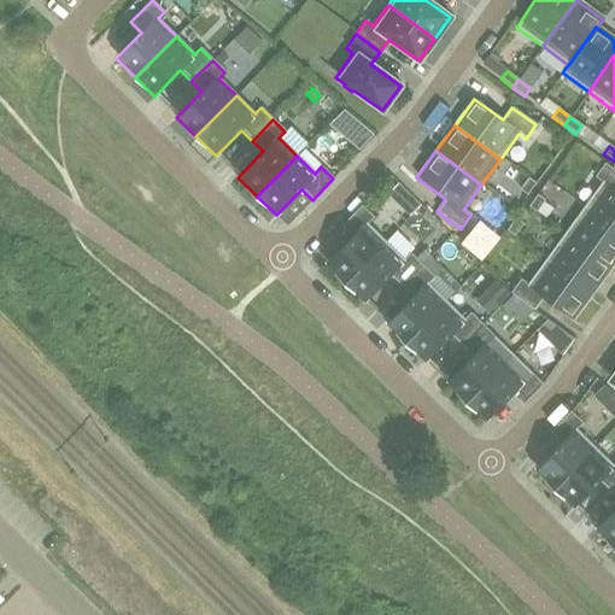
[(583,208),(614,230),(614,171),(604,164),(593,177),(601,182),(583,208)]
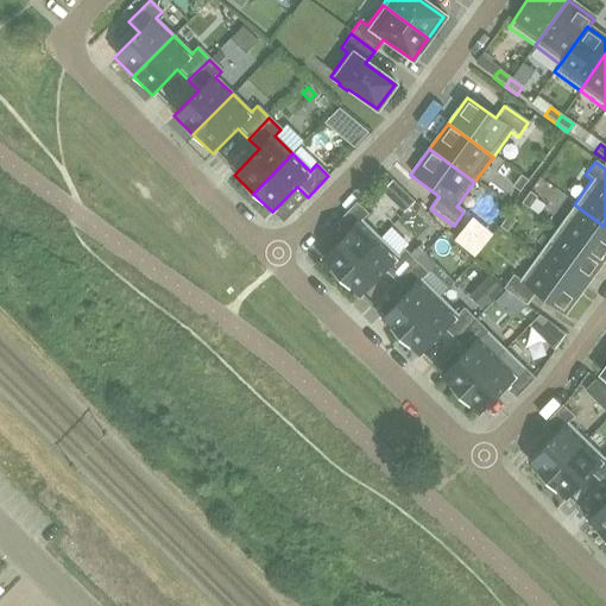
[(519,176),(511,188),(518,193),(526,181),(519,176)]
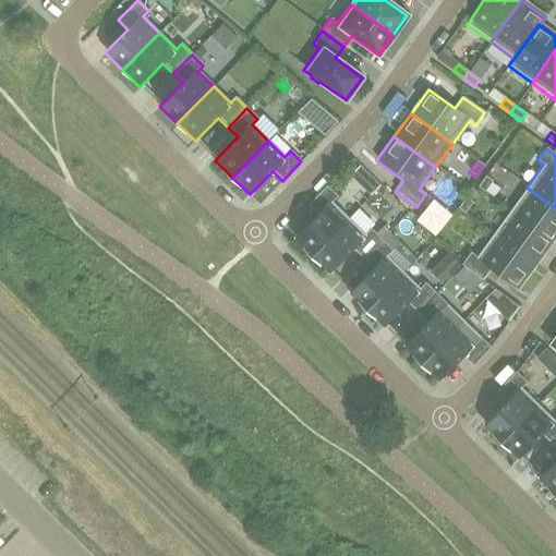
[(476,188),(484,192),(492,181),(485,177),(476,188)]
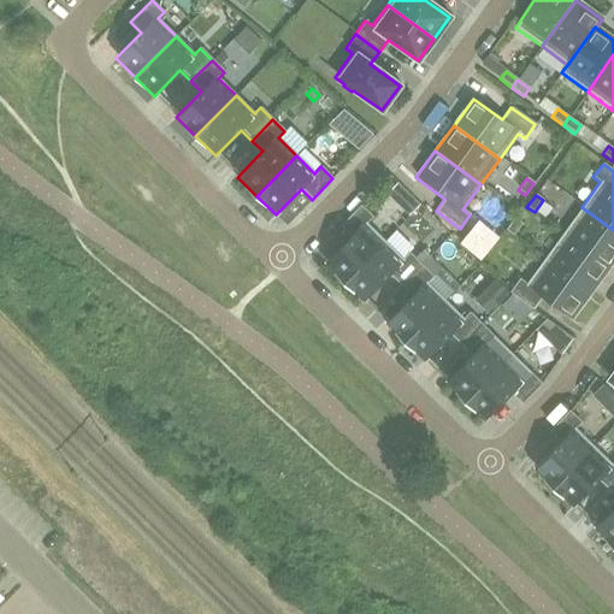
[(411,198),(400,208),(407,217),(418,206),(411,198)]
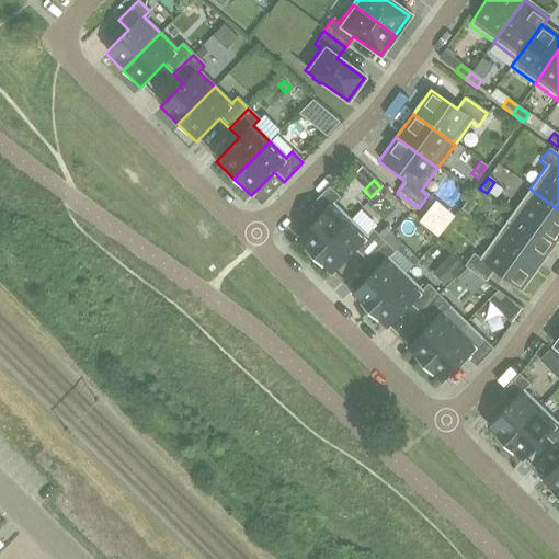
[(309,206),(319,216),(296,240),(314,257),(350,219),(333,204),(339,198),(328,187),(309,206)]
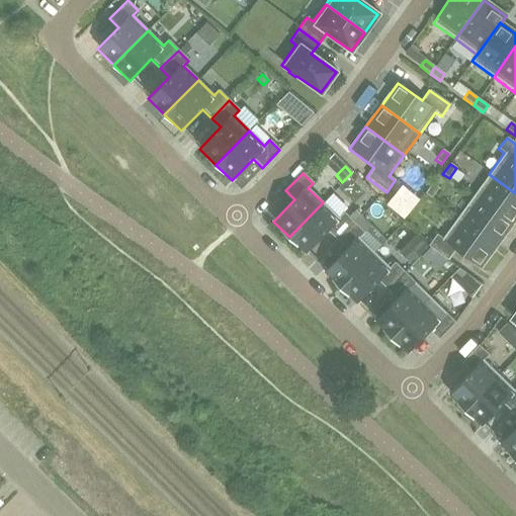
[(512,224),(515,218),(515,193),(489,174),(473,196),(512,224)]
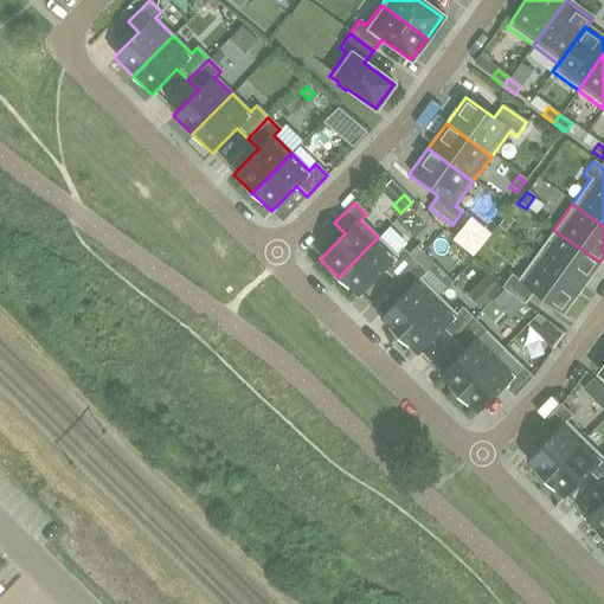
[(505,232),(513,220),(506,214),(496,226),(505,232)]
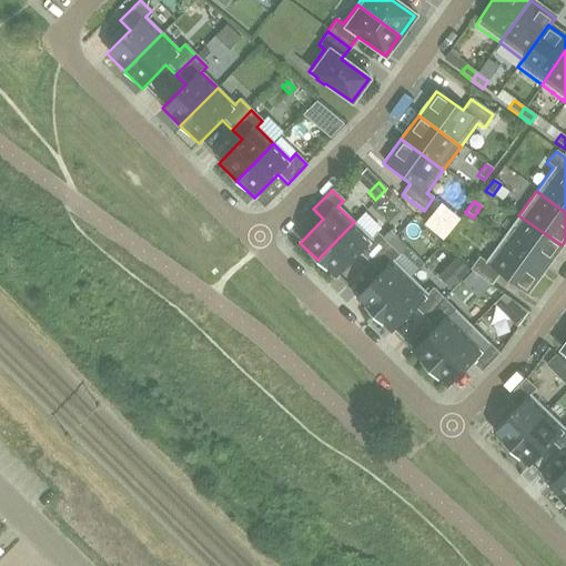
[(453,228),(434,212),(424,225),(442,241),(453,228)]
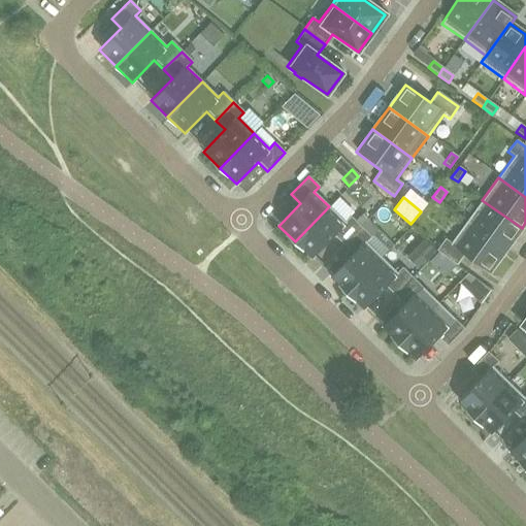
[(466,222),(505,251),(522,228),(482,200),(466,222)]
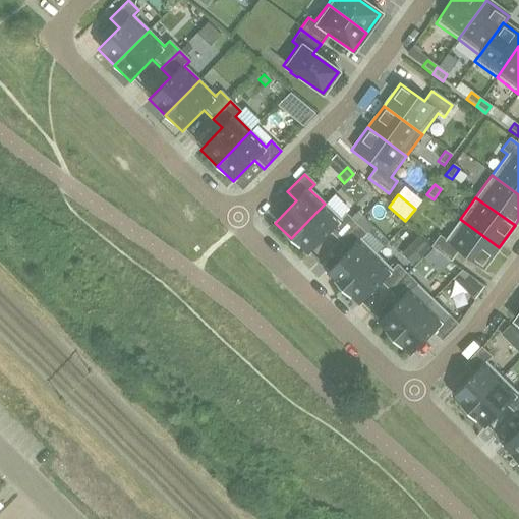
[(338,242),(355,224),(350,219),(345,214),(340,219),(325,204),(291,238),(307,254),(329,233),(338,242)]
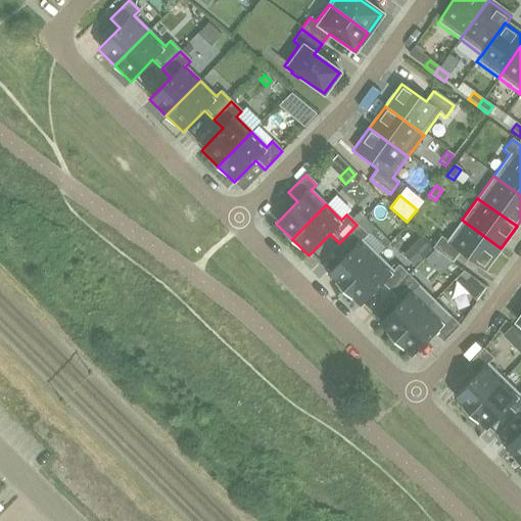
[(359,211),(351,220),(357,225),(364,218),(365,217),(359,211)]
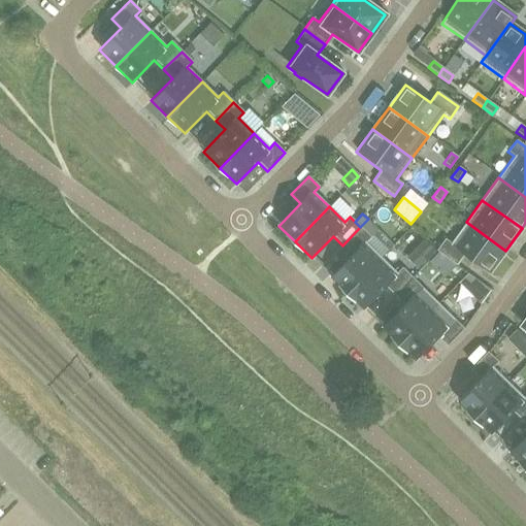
[(367,220),(360,227),(370,237),(377,231),(379,230),(367,220)]
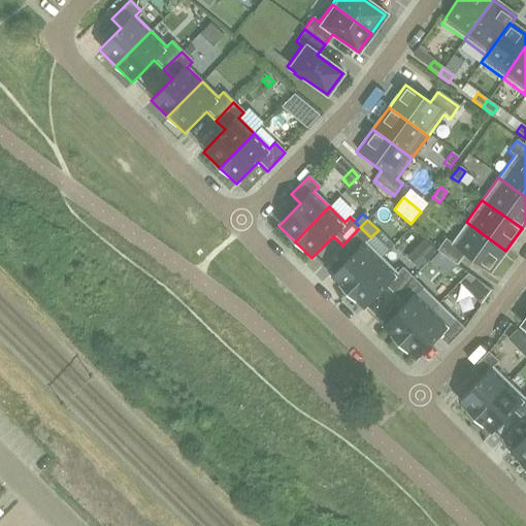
[(445,239),(435,251),(456,266),(464,255),(489,273),(505,251),(466,222),(451,243),(445,239)]
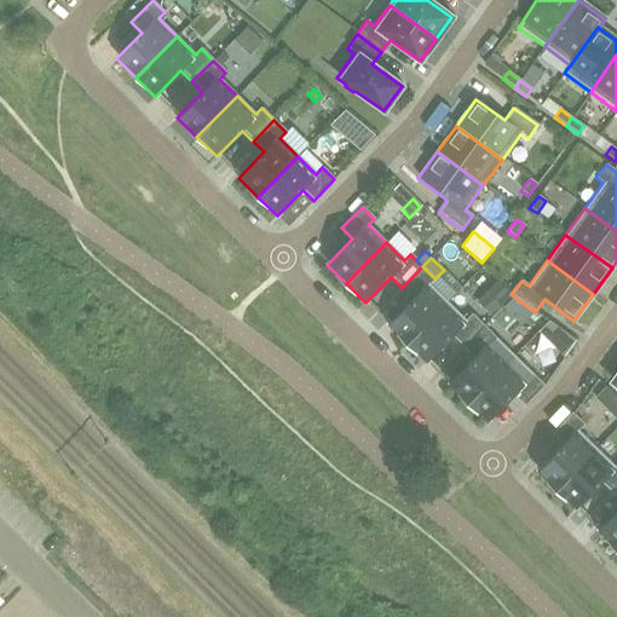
[(402,288),(413,299),(387,324),(407,344),(447,303),(428,284),(434,278),(422,266),(402,288)]
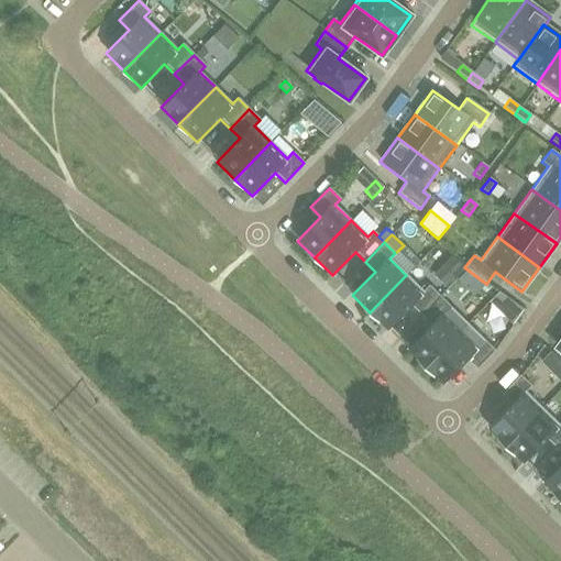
[(451,256),(432,276),(446,288),(464,268),(451,256)]
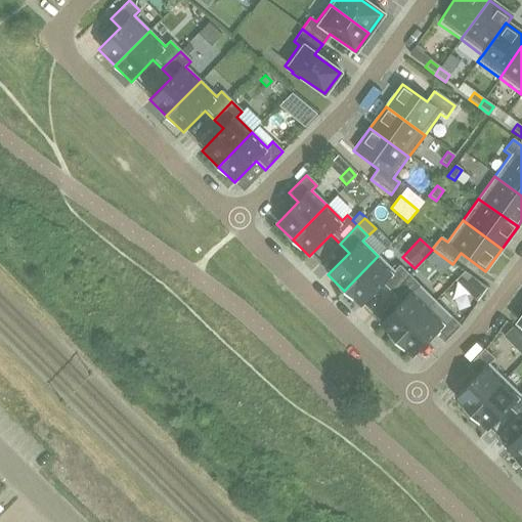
[(391,294),(408,275),(398,265),(393,271),(378,256),(344,291),(360,307),(382,285),(391,294)]
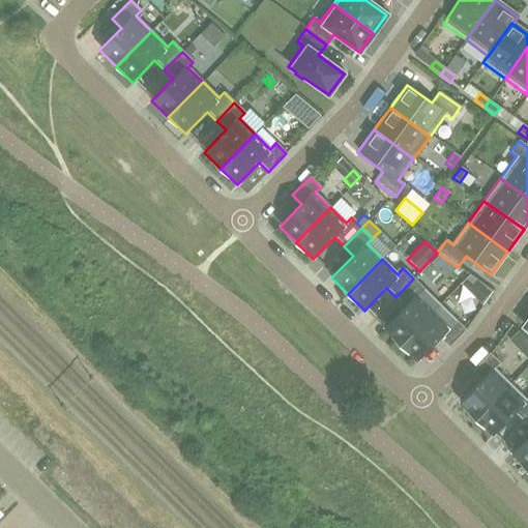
[(400,345),(434,310),(418,294),(423,289),(413,279),(396,297),(405,306),(383,328),(400,345)]
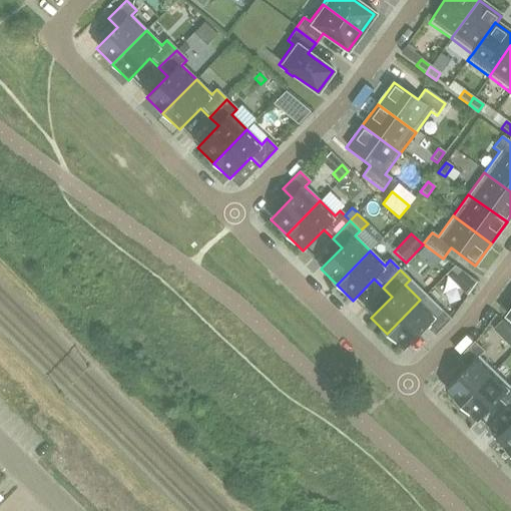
[(475,283),(466,276),(456,287),(466,296),(475,283)]
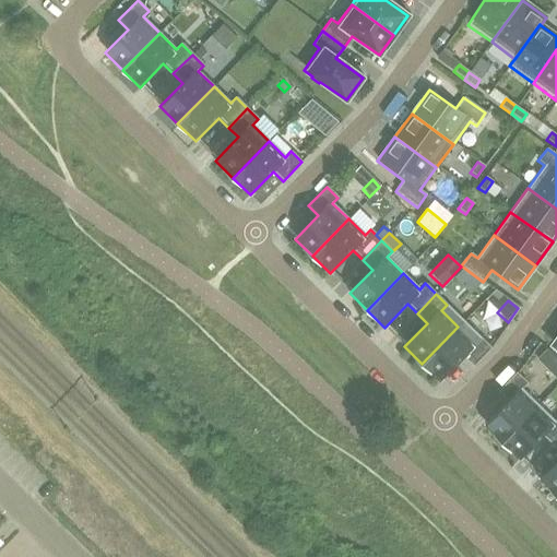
[(422,364),(439,381),(462,357),(472,367),(490,348),(480,338),(474,343),(458,327),(422,364)]
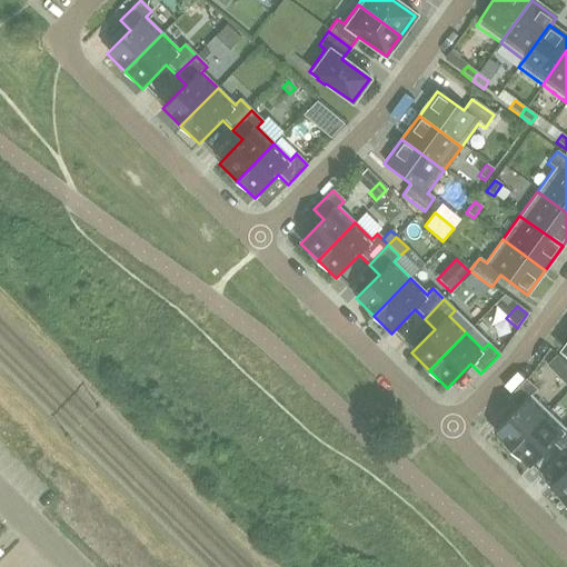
[(525,379),(506,399),(516,409),(493,433),(510,450),(548,413),(531,396),(536,390),(525,379)]
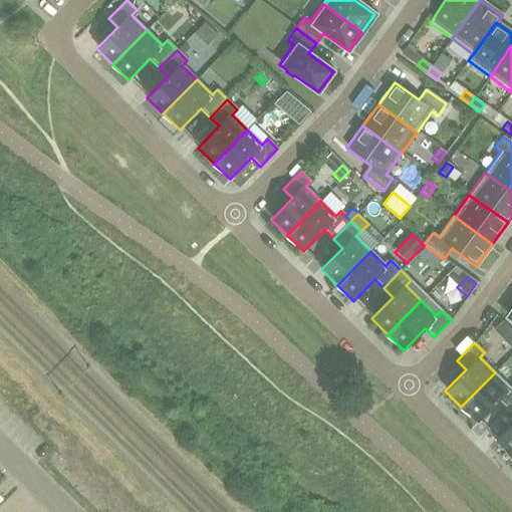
[(507,410),(511,405),(511,385),(509,388),(495,372),(461,407),(477,423),(498,401),(507,410)]
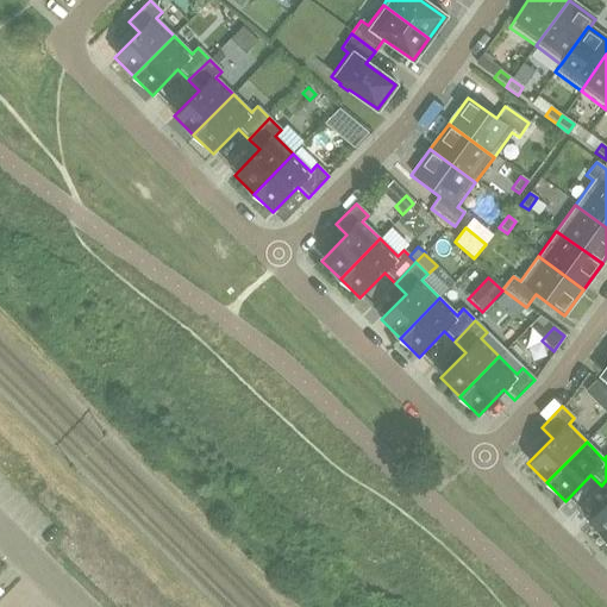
[(606,480),(601,486),(606,490),(606,501),(587,521),(606,540),(606,539),(606,480)]
